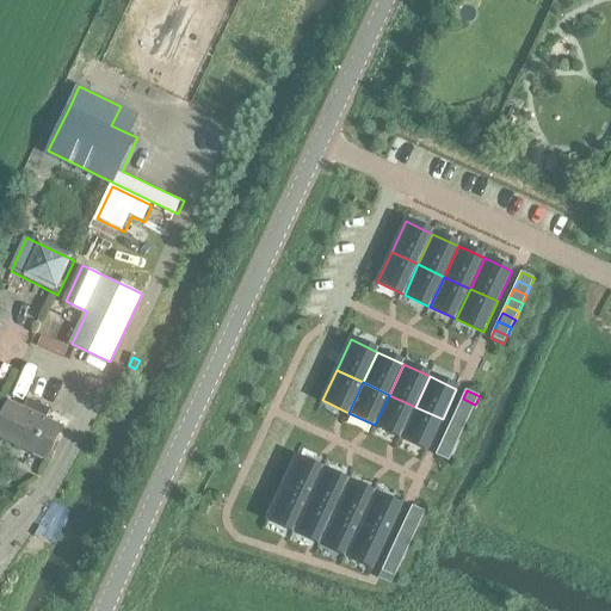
[(389,395),(375,425),(401,437),(415,407),(389,395)]
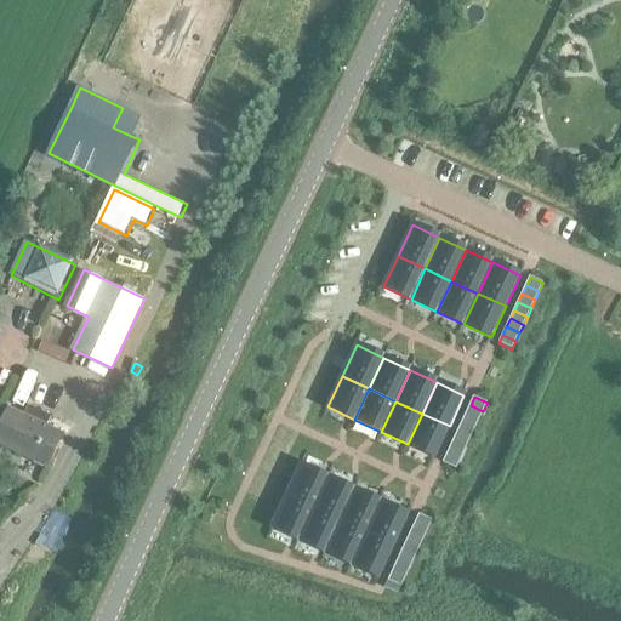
[(471,405),(466,414),(479,420),(483,411),(471,405)]
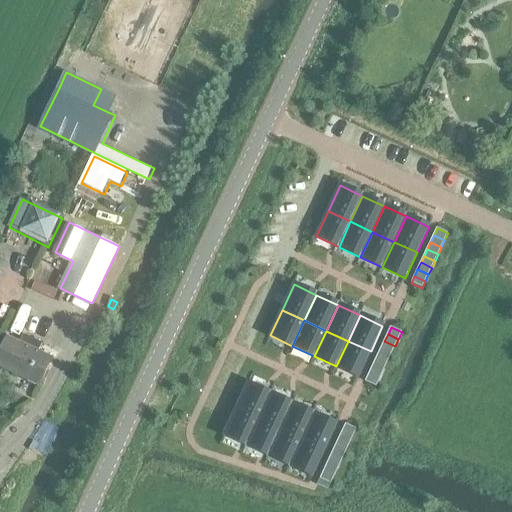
[(0,365),(40,384),(53,358),(39,351),(42,344),(24,335),(20,342),(8,336),(0,352),(0,365)]
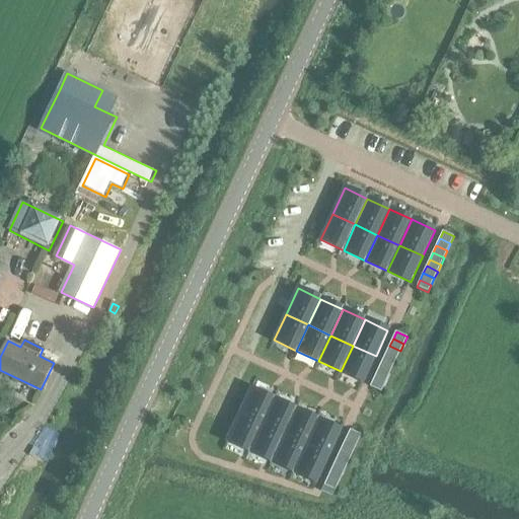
[(353,346),(341,371),(364,382),(376,356),(353,346)]
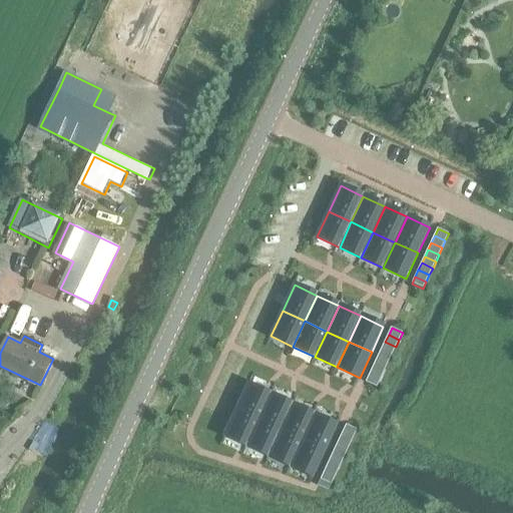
[(385,342),(382,349),(393,354),(396,347),(385,342)]
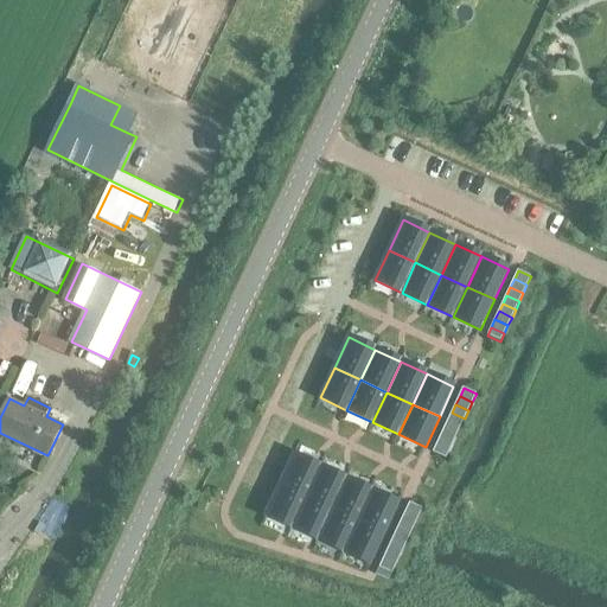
[(452,413),(448,421),(461,427),(465,419),(452,413)]
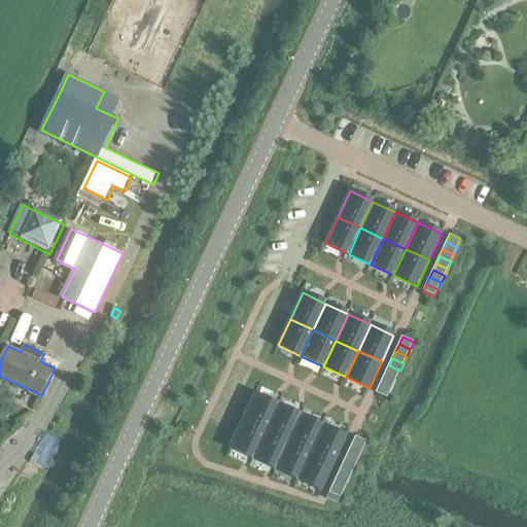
[(389,365),(386,372),(397,378),(400,371),(389,365)]
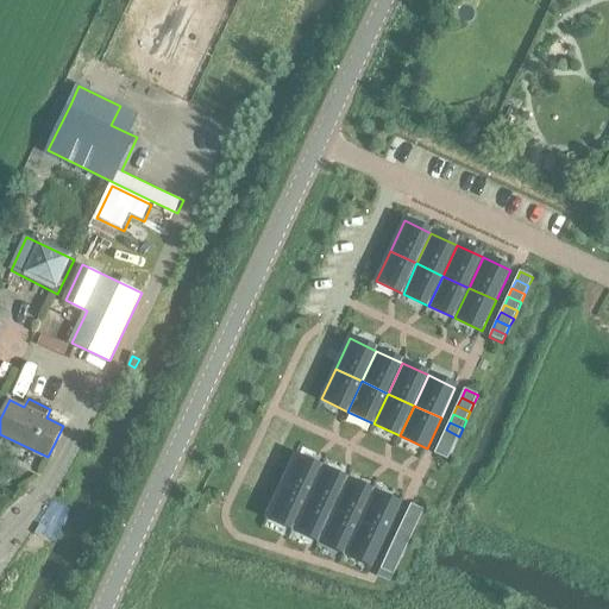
[(446,429),(441,438),(454,444),(459,437),(446,429)]
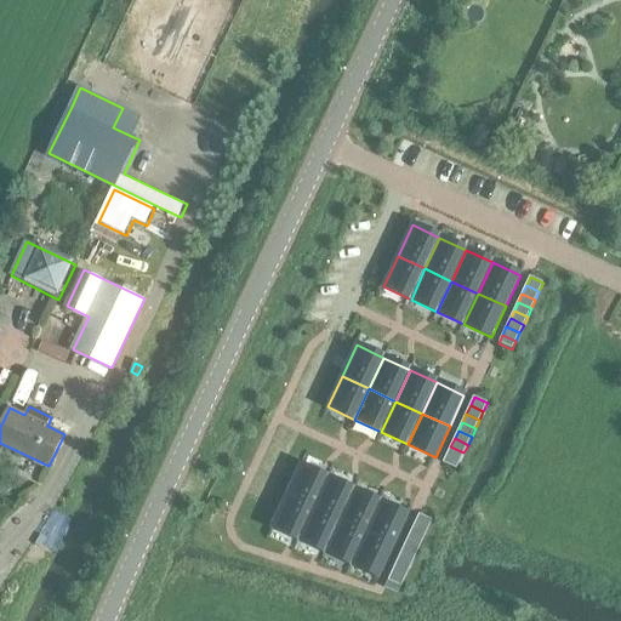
[(450,446),(446,455),(460,461),(463,453),(450,446)]
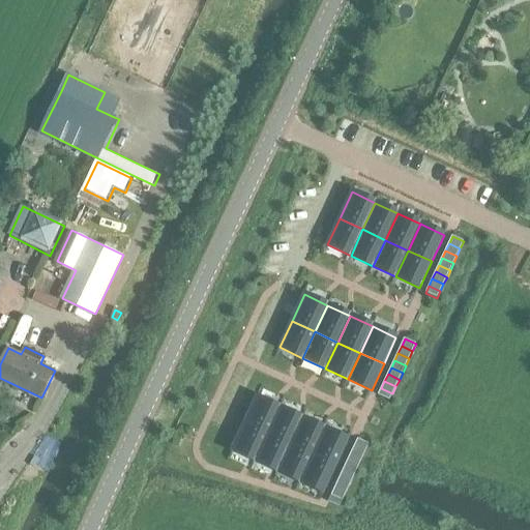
[(381,388),(378,395),(389,401),(392,393),(381,388)]
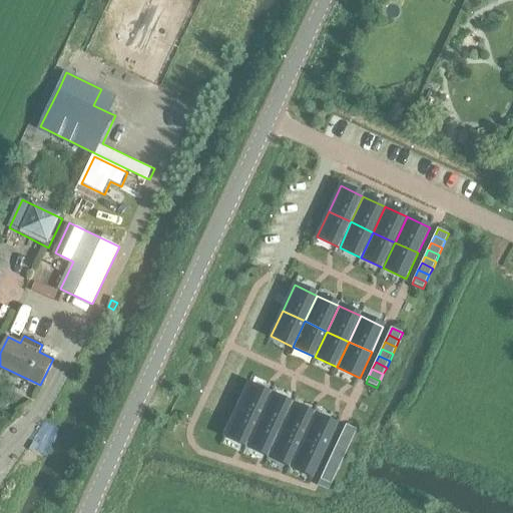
[(247,384),(236,410),(259,420),(271,395),(247,384)]
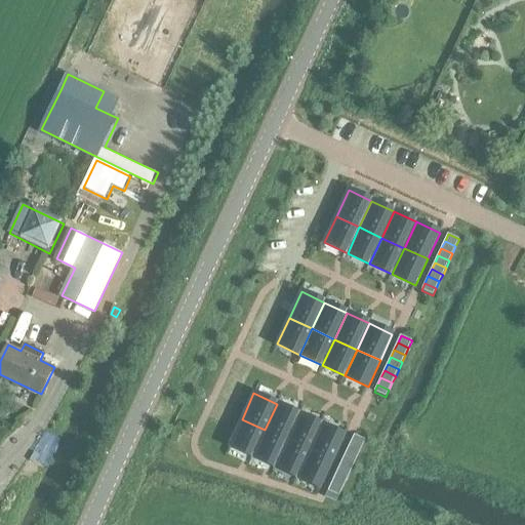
[(277,404),(265,430),(287,441),(299,414),(277,404)]
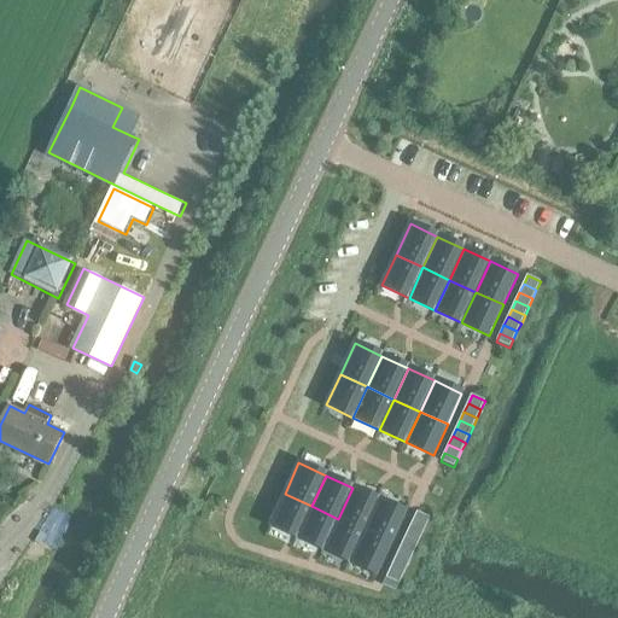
[(353,488),(338,519),(365,531),(379,500),(353,488)]
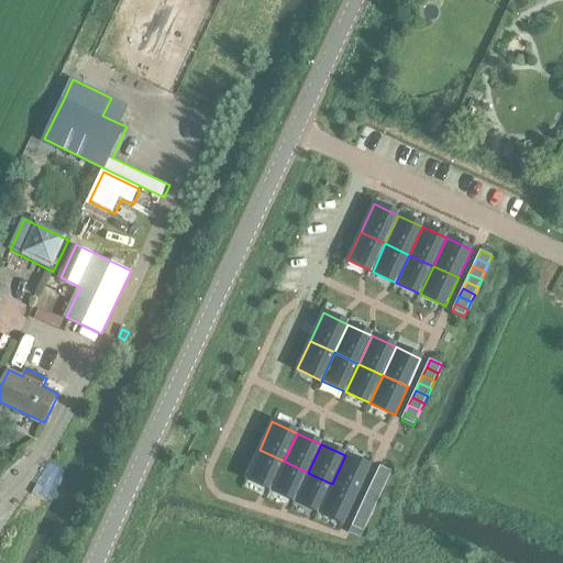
[(260,450),(246,477),(271,489),(284,461),(260,450)]
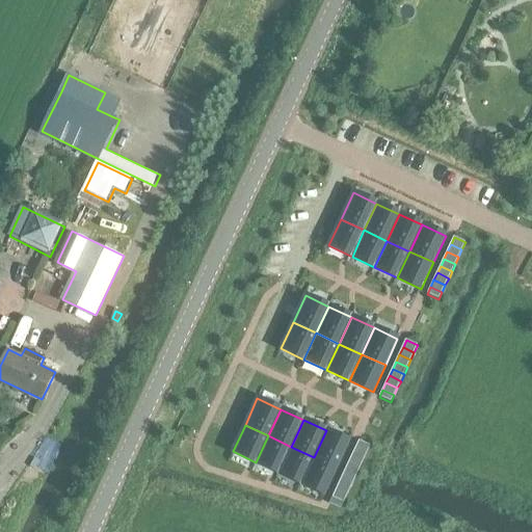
[(326,430),(314,457),(337,468),(349,442),(326,430)]
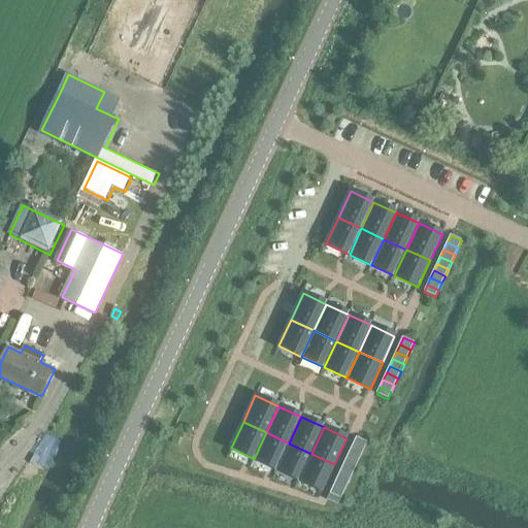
[(266,432),(254,459),(276,469),(289,443),(266,432)]
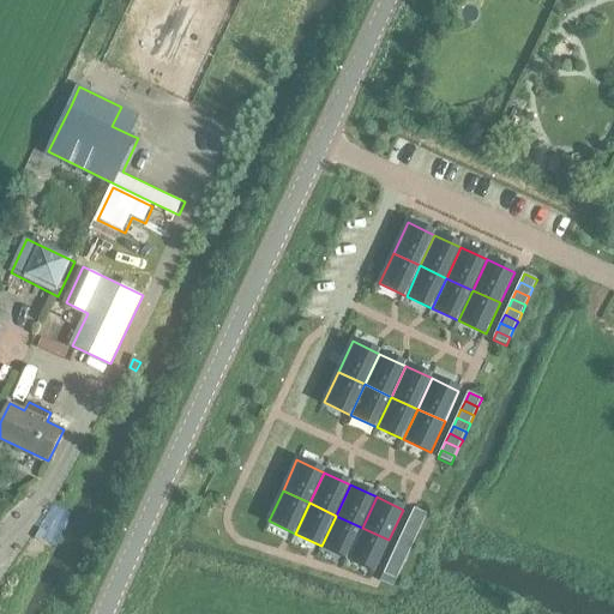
[(415,509),(410,517),(423,523),(427,515),(415,509)]
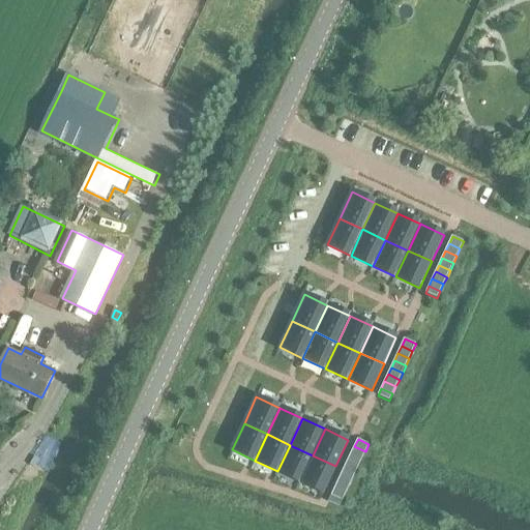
[(290,445),(277,471),(300,481),(313,455),(290,445)]
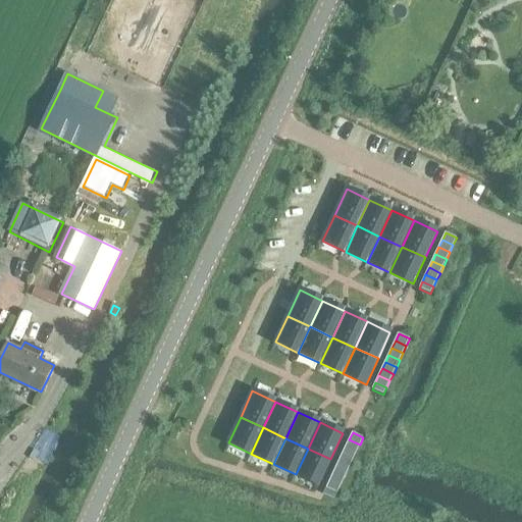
[(349,439),(346,447),(357,452),(360,445),(349,439)]
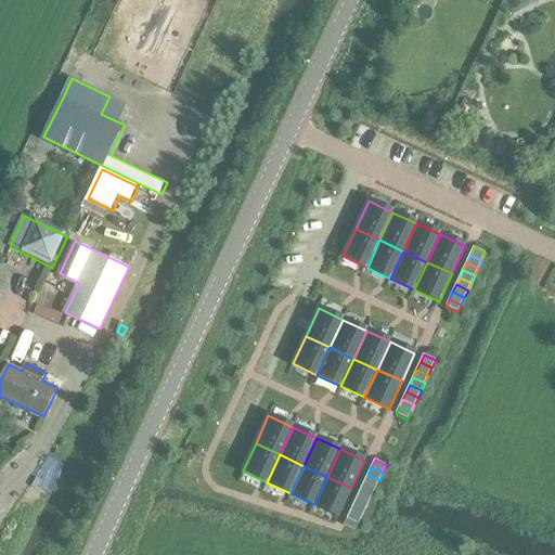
[(368,475),(364,482),(376,488),(379,480),(368,475)]
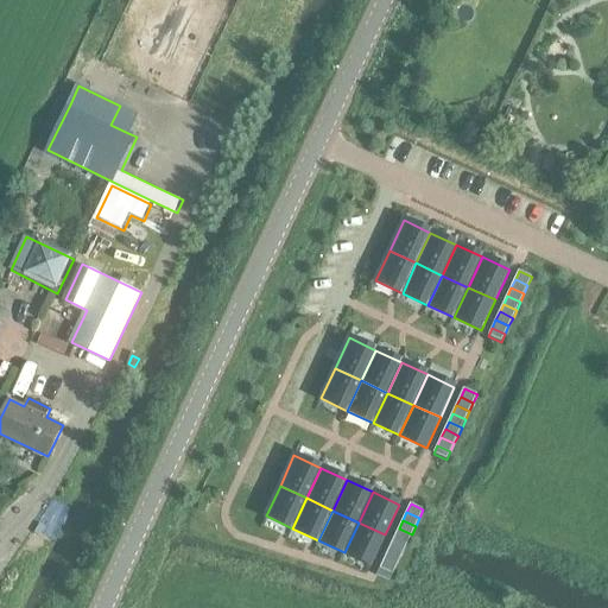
[(359,523),(344,552),(372,565),(385,534),(359,523)]
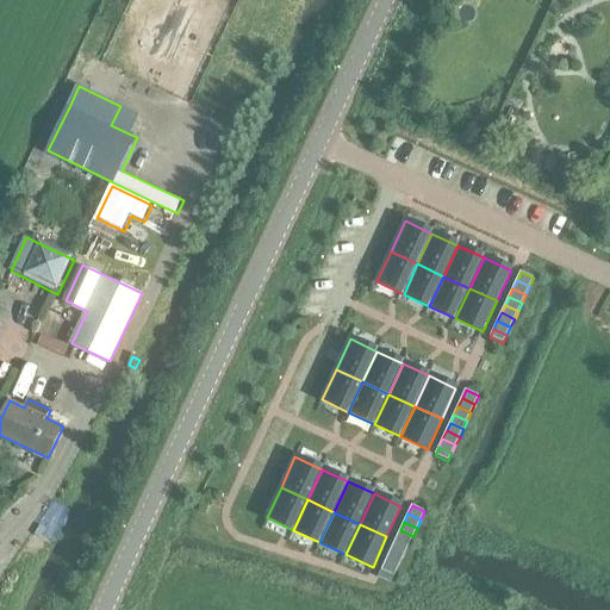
[(400,530),(397,537),(410,545),(414,536),(400,530)]
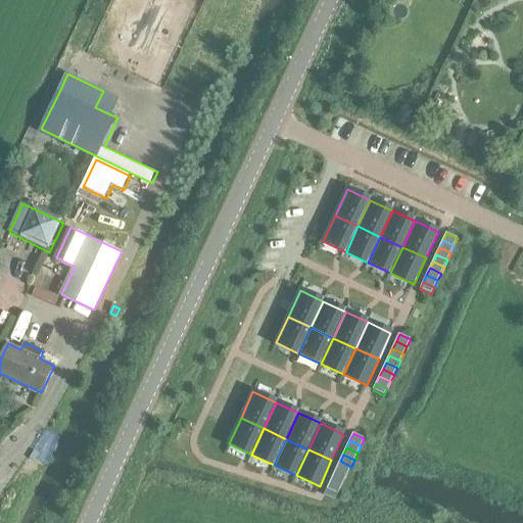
[(340,461),(336,468),(347,473),(351,467),(340,461)]
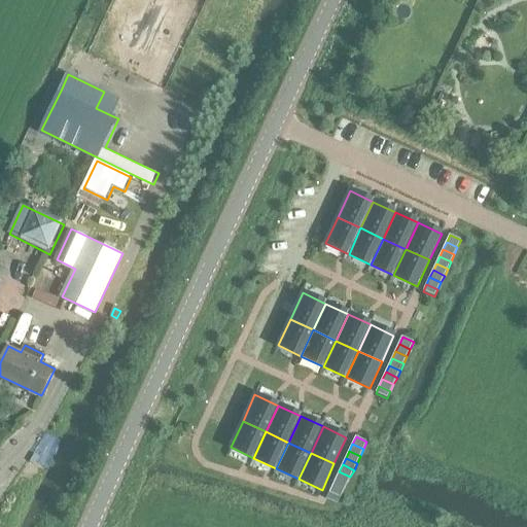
[(339,471),(336,479),(347,484),(350,477),(339,471)]
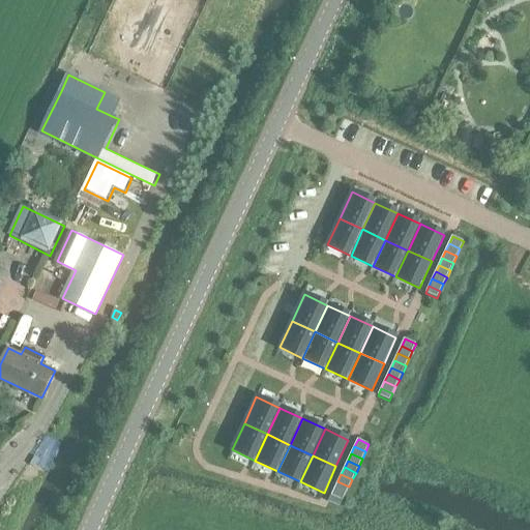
[(337,481),(334,489),(346,494),(349,487),(337,481)]
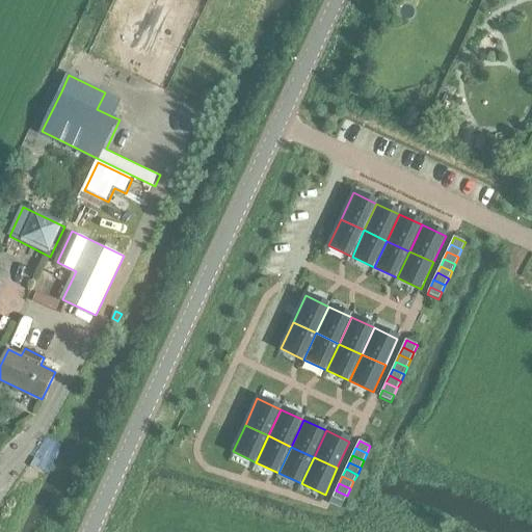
[(336,490),(333,498),(343,503),(347,496),(336,490)]
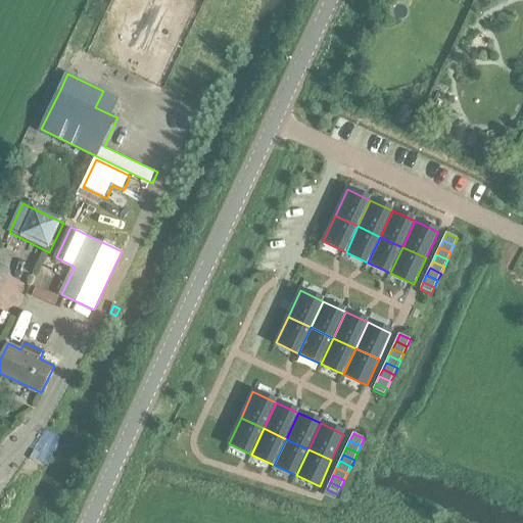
[(327,489),(324,494),(334,501),(337,494),(327,489)]
